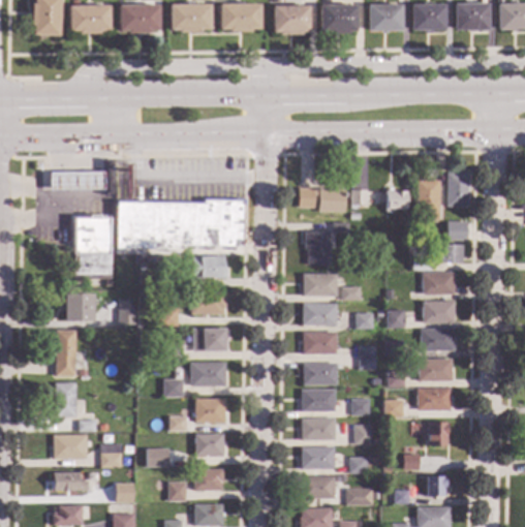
[(61,0),(61,34),(34,33),(34,23),(32,23),(33,2),(35,2),(35,0),(61,0)]
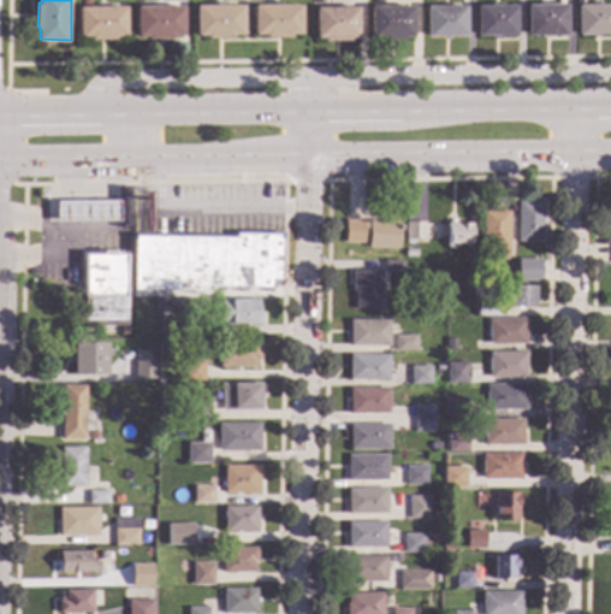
[(610,33),(581,33),(580,3),(610,1),(610,33)]
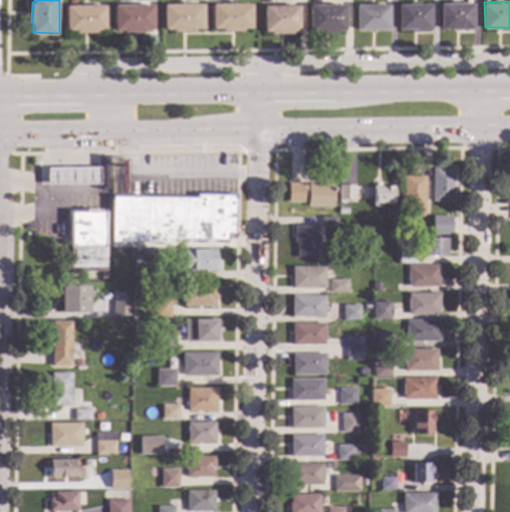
[(254,27),(245,27),(245,30),(224,30),(224,27),(215,27),(214,2),(254,2),(254,27)]
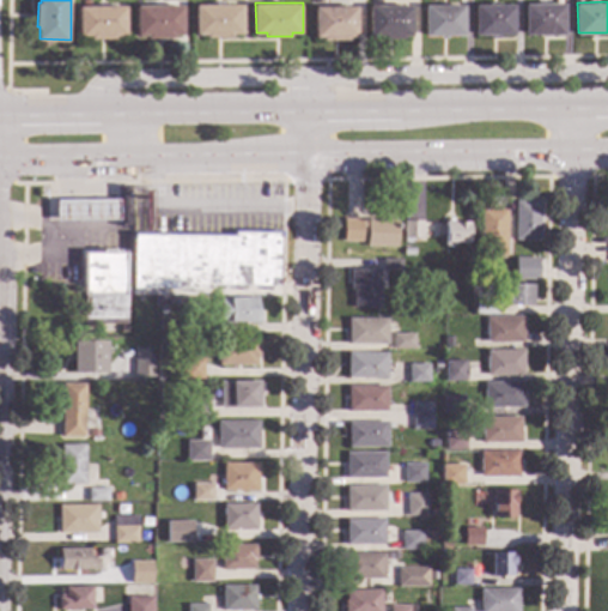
[(467,34),(427,35),(427,4),(467,2),(467,34)]
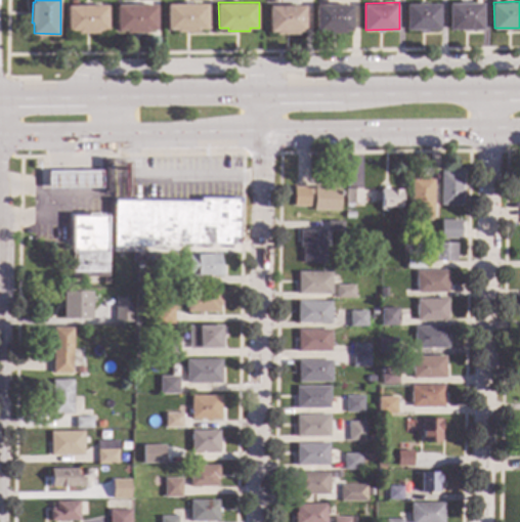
[(441,28),(408,29),(408,2),(441,2),(441,28)]
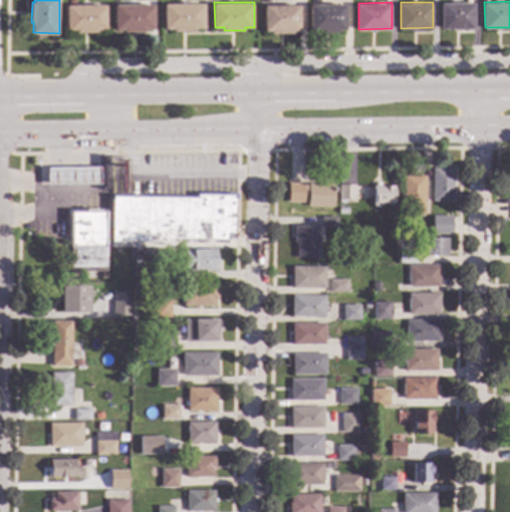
[(476,27),(443,28),(442,2),(475,2),(476,27)]
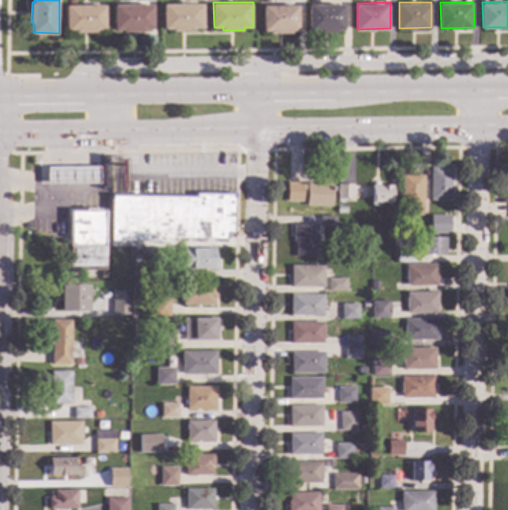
[(155,28),(146,28),(146,31),(125,31),(125,28),(116,28),(115,3),(155,3),(155,28)]
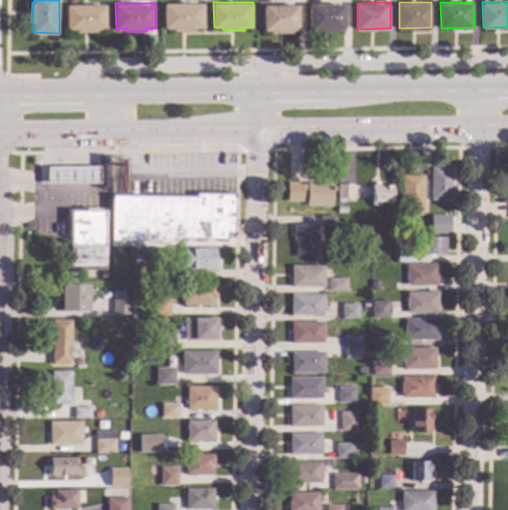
[(204,27),(195,27),(195,30),(175,30),(175,27),(165,27),(165,3),(204,3),(204,27)]
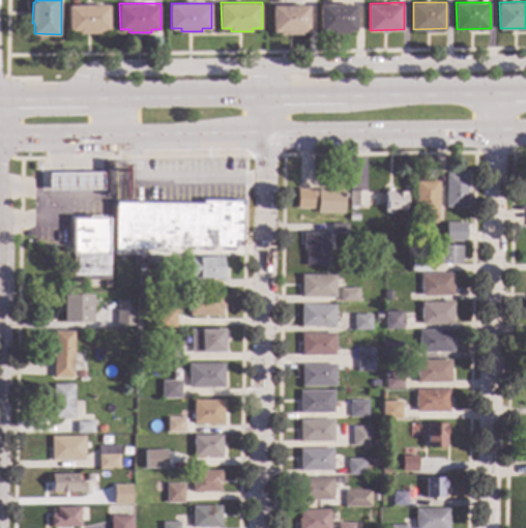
[(311,30),(303,30),(303,33),(282,33),(282,31),(274,31),(273,4),(311,3),(311,30)]
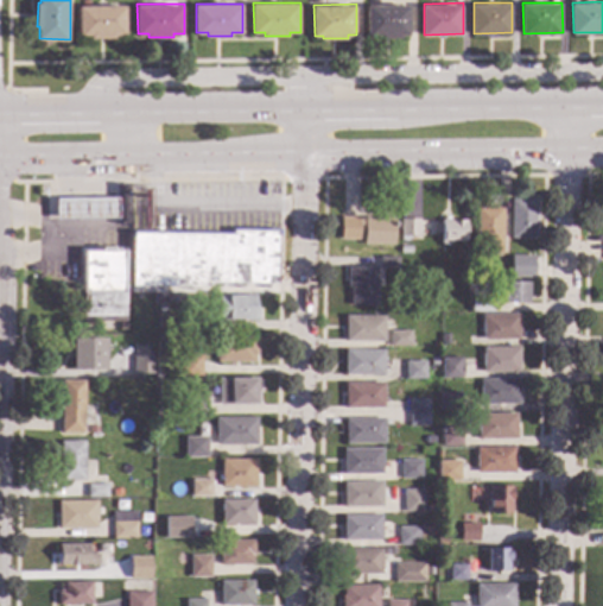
[(411,35),(402,35),(402,37),(376,37),(376,35),(368,35),(368,4),(411,4),(411,35)]
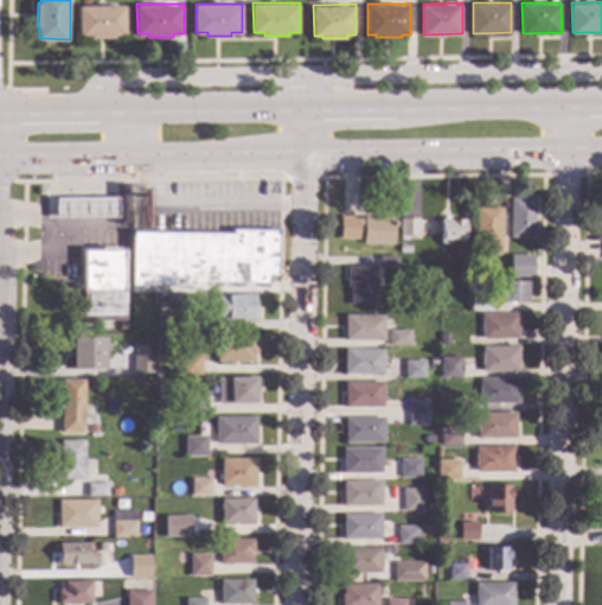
[(127,33),(115,33),(115,37),(91,37),(91,34),(81,34),(79,5),(127,5),(127,33)]
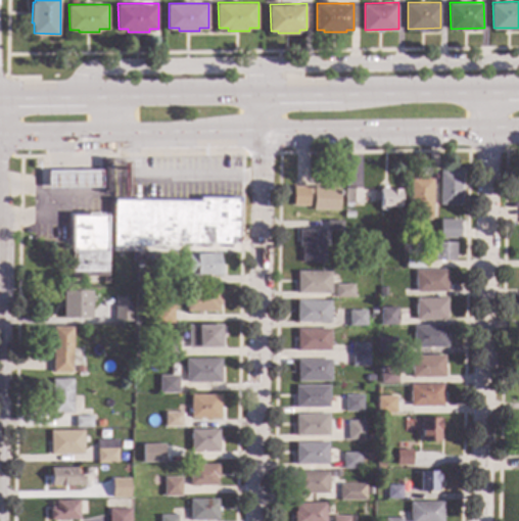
[(105,185),(52,186),(52,169),(105,169),(105,185)]
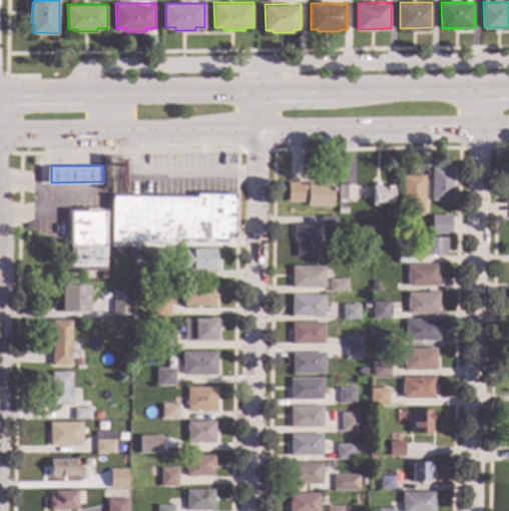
[(456,167),(455,199),(434,199),(434,166),(456,167)]
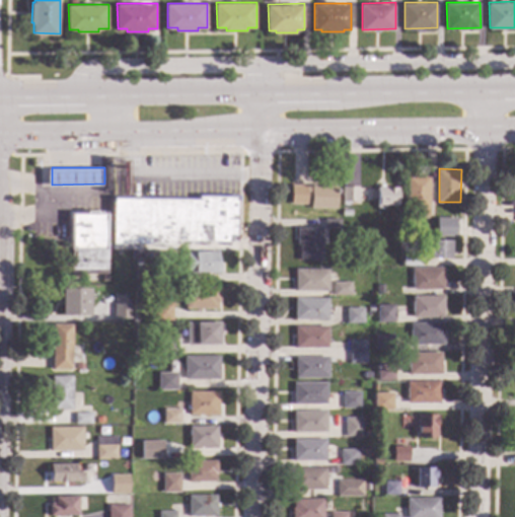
[(433,176),(432,216),(425,216),(425,206),(410,206),(411,175),(433,176)]
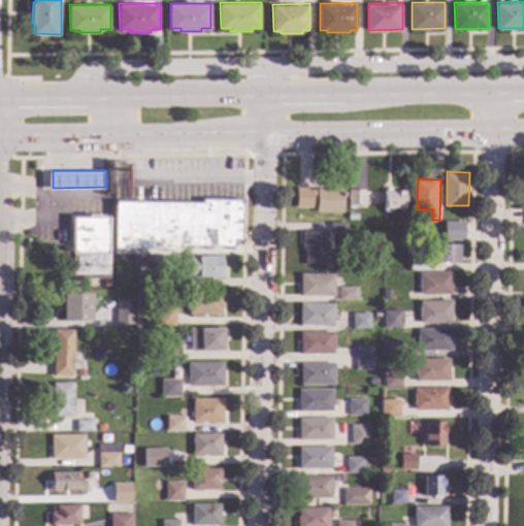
[(346,211),(319,210),(319,200),(315,200),(315,206),(299,206),(299,188),(346,188),(346,211)]
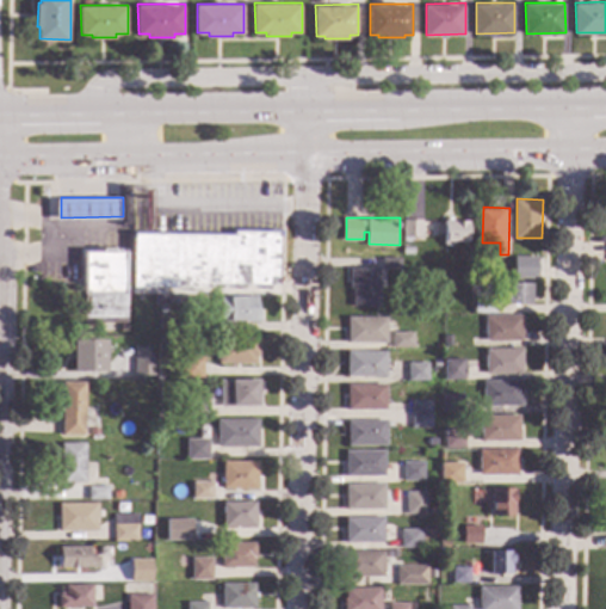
[(425,235),(406,235),(406,217),(425,219),(425,235)]
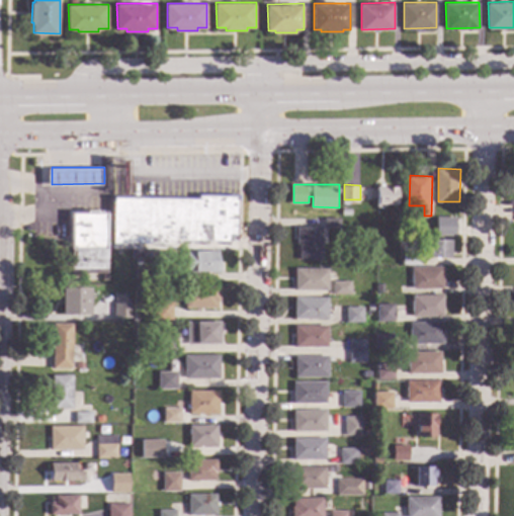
[(401,204),(388,203),(388,206),(379,205),(380,185),(401,185),(401,204)]
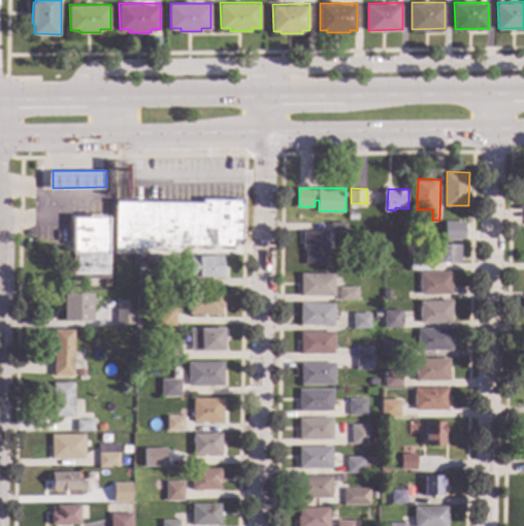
[(244,244),(181,244),(181,247),(118,247),(118,201),(204,202),(204,199),(244,199),(244,244)]
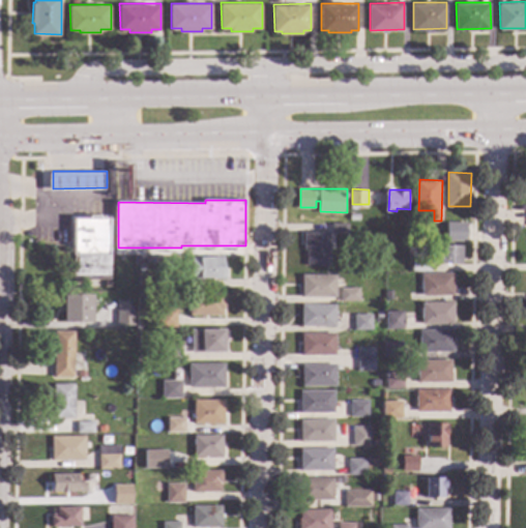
[(112,277),(76,277),(76,216),(112,216),(112,277)]
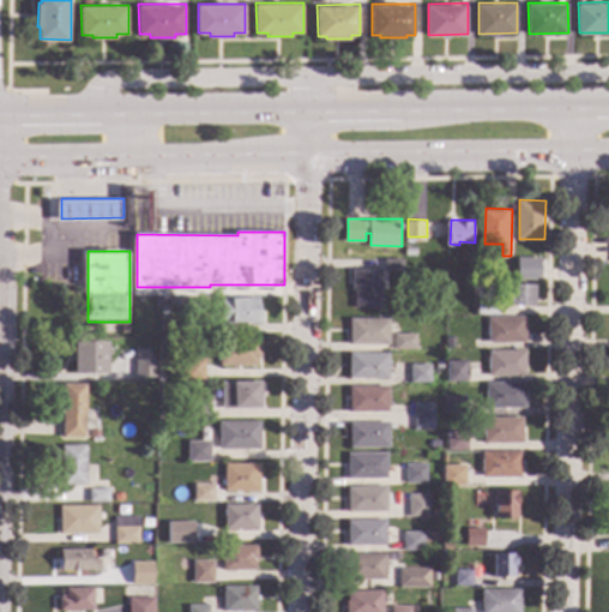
[(406,269),(387,269),(387,258),(406,258),(406,269)]
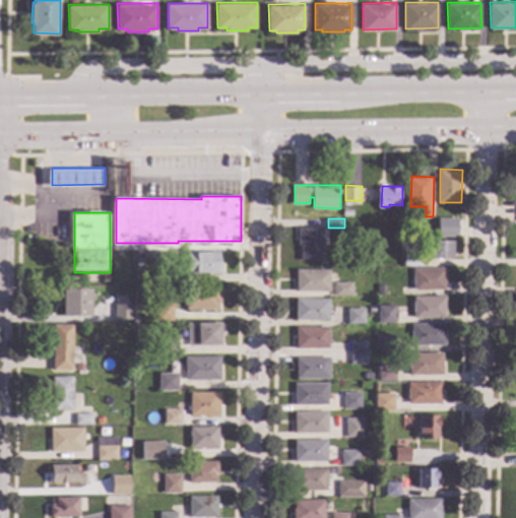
[(460,223),(459,235),(442,235),(442,222),(460,223)]
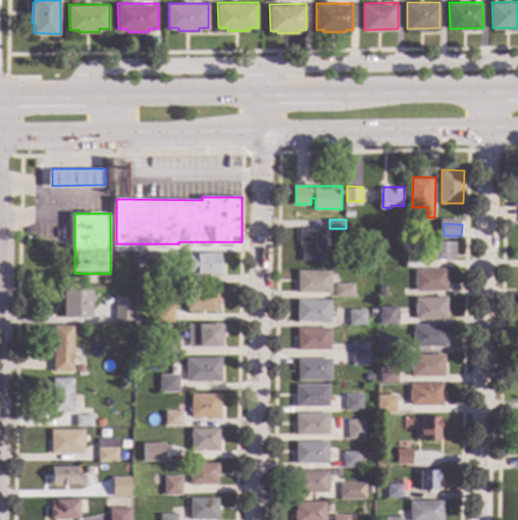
[(326,261),(304,261),(304,246),(302,246),(302,228),(326,228),(326,261)]
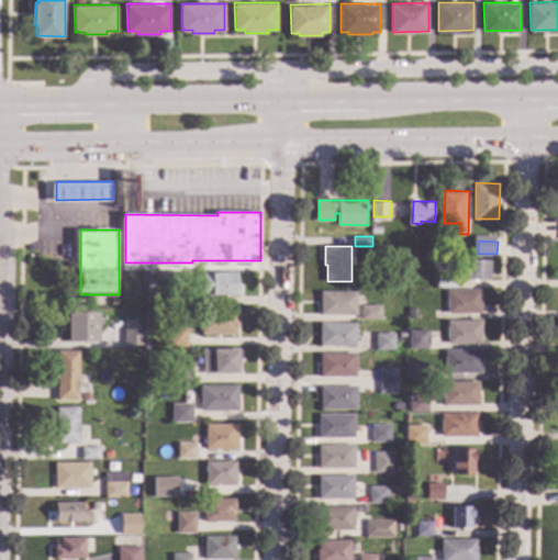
[(492,258),(492,279),(468,279),(468,258),(492,258)]
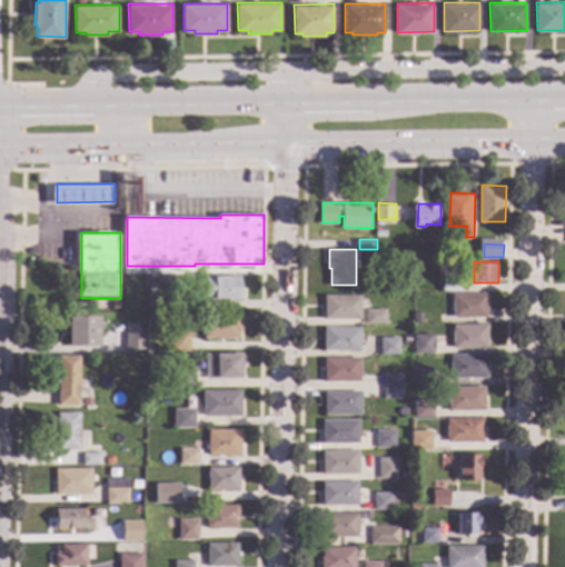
[(464,290),(445,290),(445,270),(465,270),(464,290)]
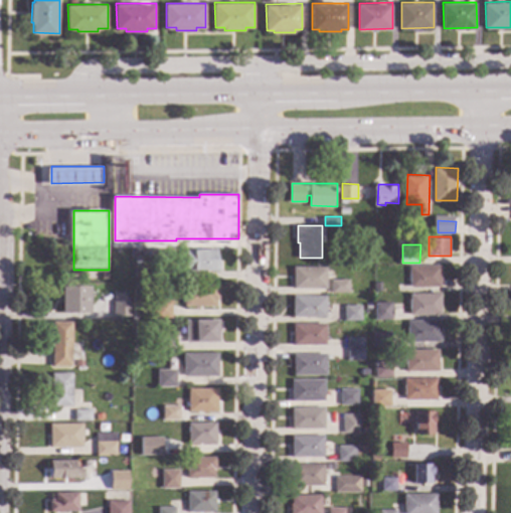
[(219,258),(221,258),(221,271),(188,270),(189,247),(219,247),(219,258)]
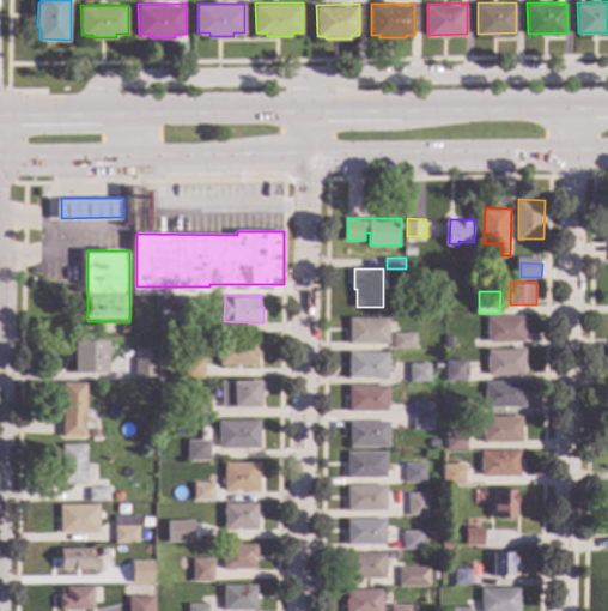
[(528,339),(491,340),(490,315),(527,315),(528,339)]
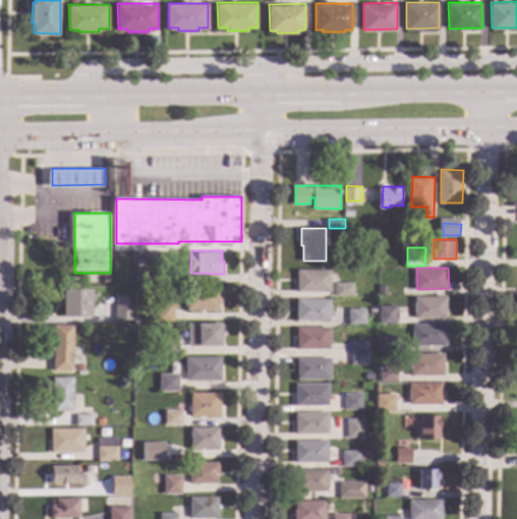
[(332,291),(299,290),(299,269),(332,270),(332,291)]
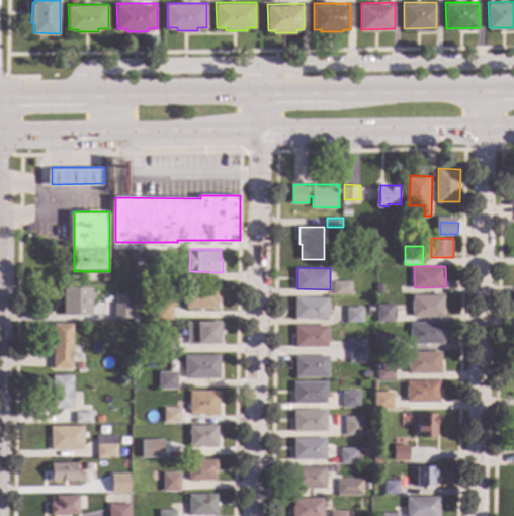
[(353,292),(335,292),(335,281),(353,281),(353,292)]
